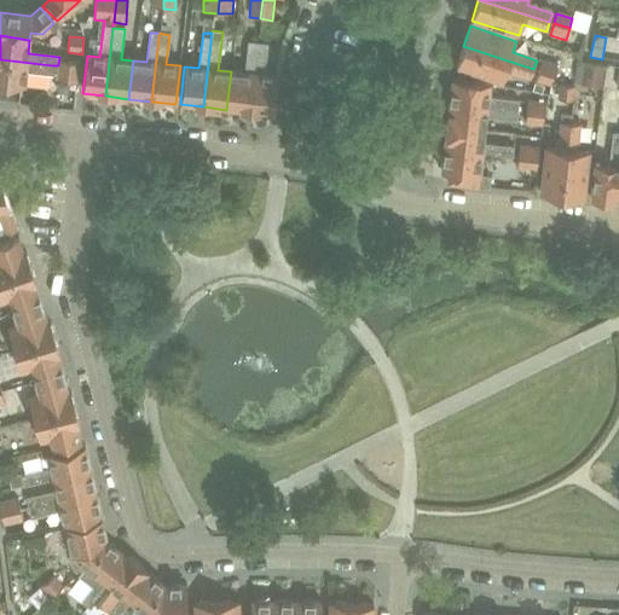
[(249,112),(258,50),(258,44),(248,42),(244,74),(231,71),(226,110),(249,112)]
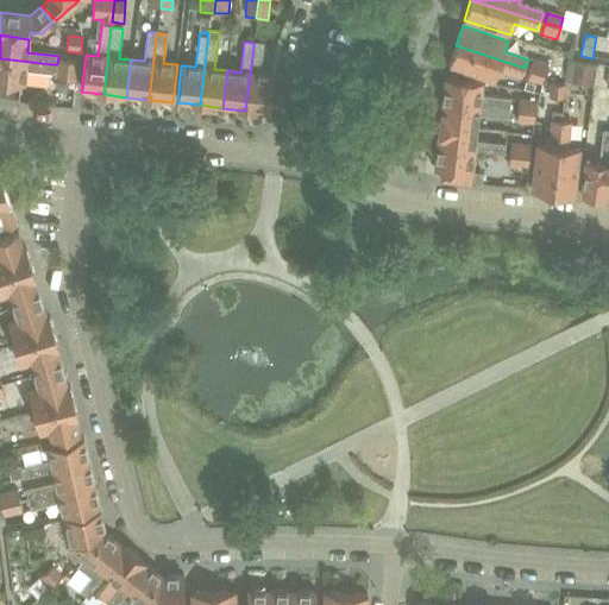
[(253,43),(253,49),(245,111),(269,113),(272,76),(259,75),(263,44),(253,43)]
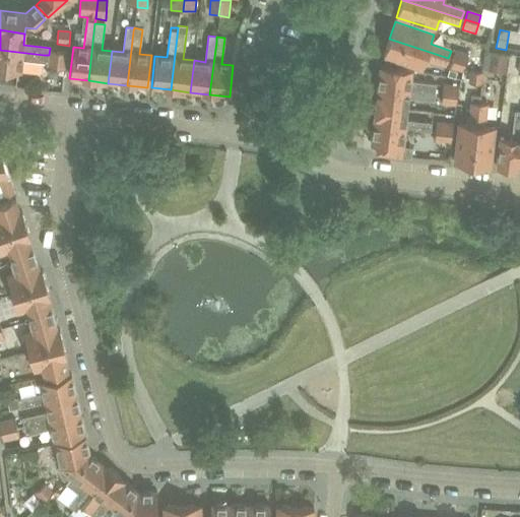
[(446,66),(448,58),(389,39),(384,56),(423,69),(426,59),(446,66)]
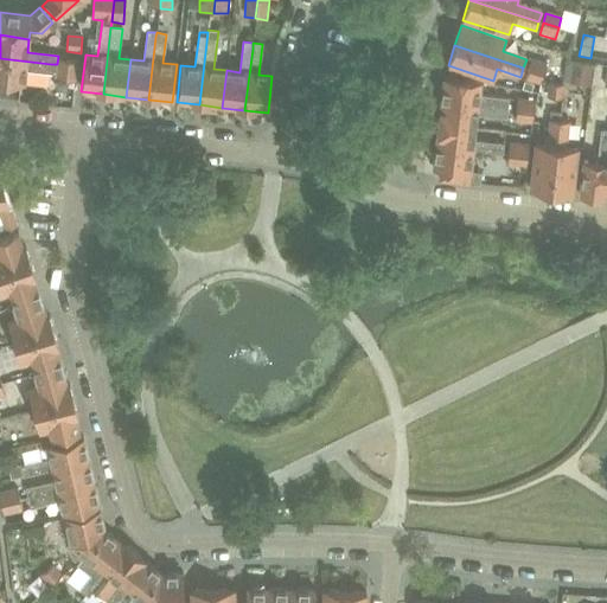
[(57,64),(51,64),(0,58),(0,81),(24,84),(25,71),(56,75),(57,64)]
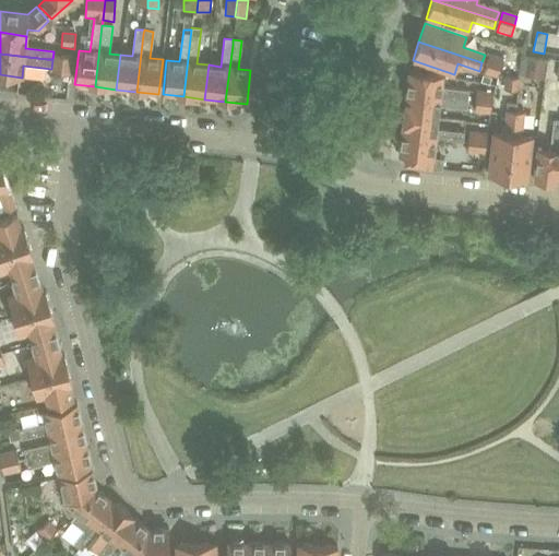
[(487,63),(500,68),(503,60),(490,55),(487,63)]
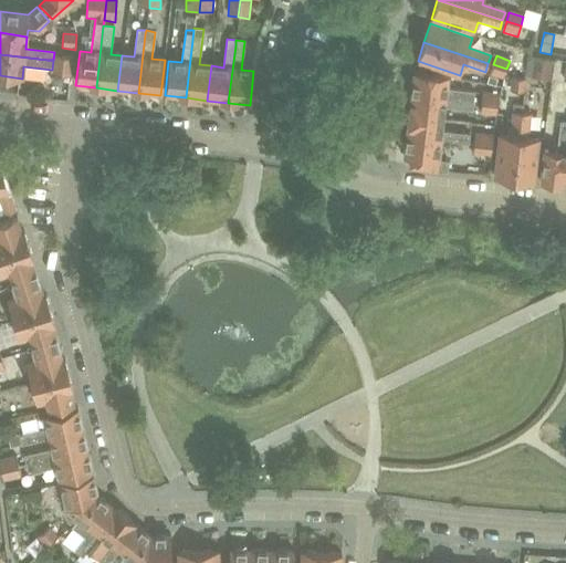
[(75,59),(54,56),(52,75),(73,76),(75,59)]
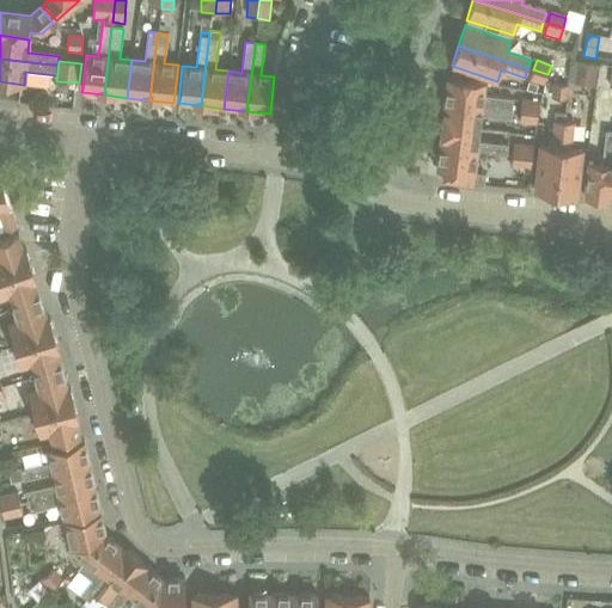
[(577,63),(575,86),(594,88),(598,66),(577,63)]
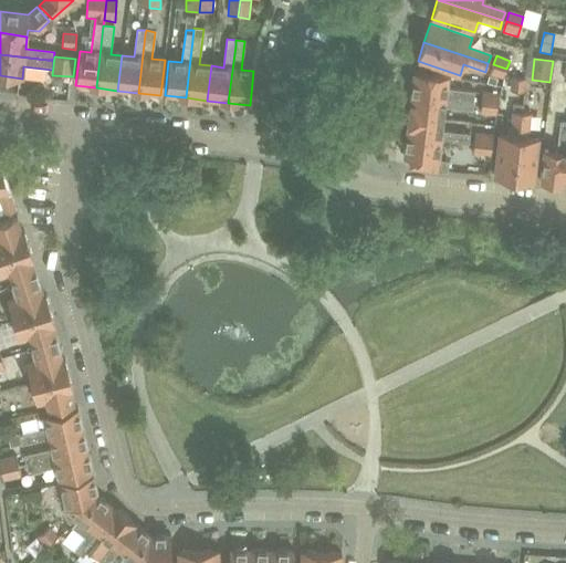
[(506,69),(493,64),(489,76),(503,81),(506,69)]
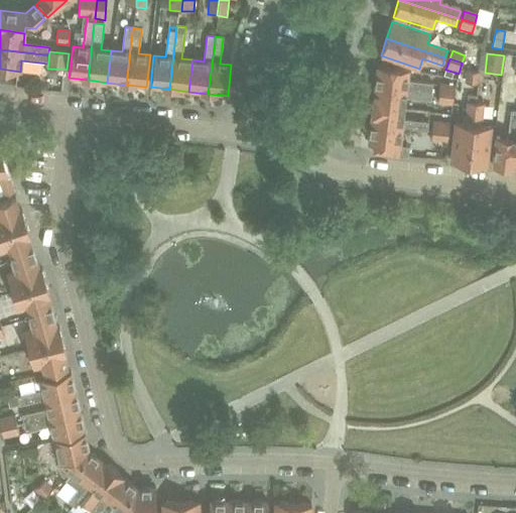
[(375,87),(427,93),(431,93),(432,85),(407,82),(409,70),(377,67),(375,87)]
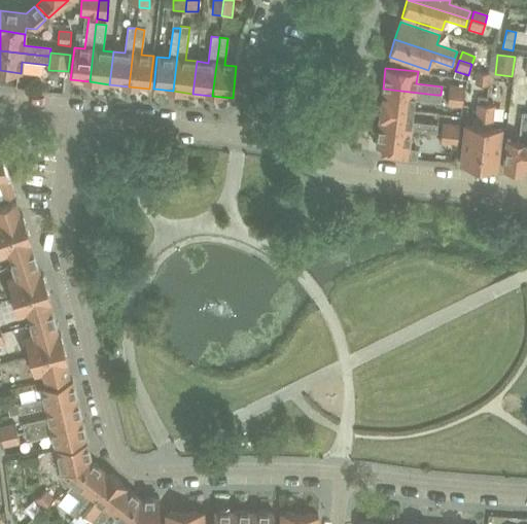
[(463,74),(455,72),(453,78),(461,81),(463,74)]
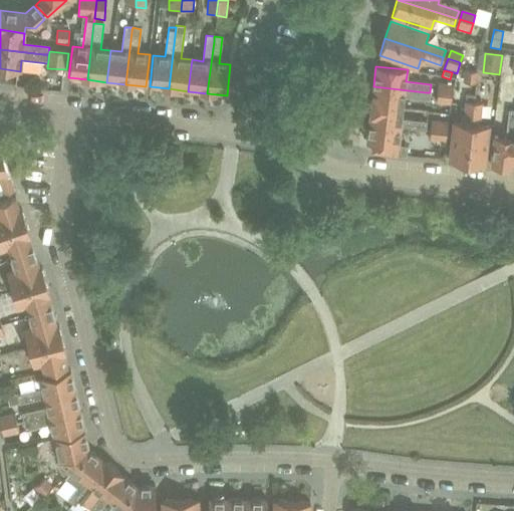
[(478,73),(464,72),(463,83),(477,84),(478,73)]
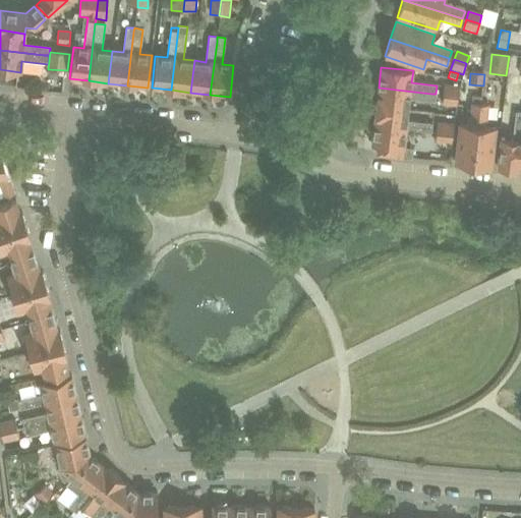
[(444,85),(443,95),(458,97),(460,88),(444,85)]
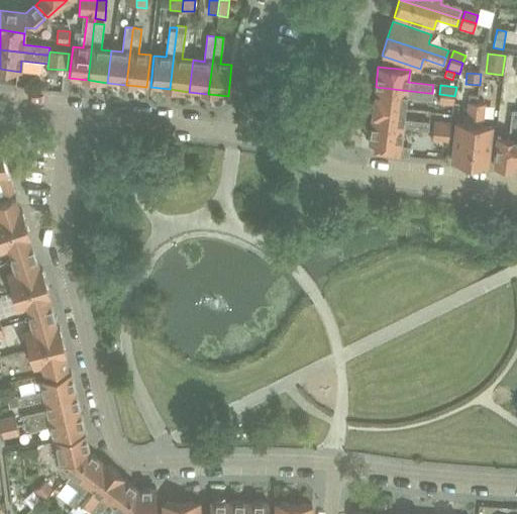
[(374,105),(405,109),(406,99),(431,101),(432,93),(428,93),(376,87),(374,105)]
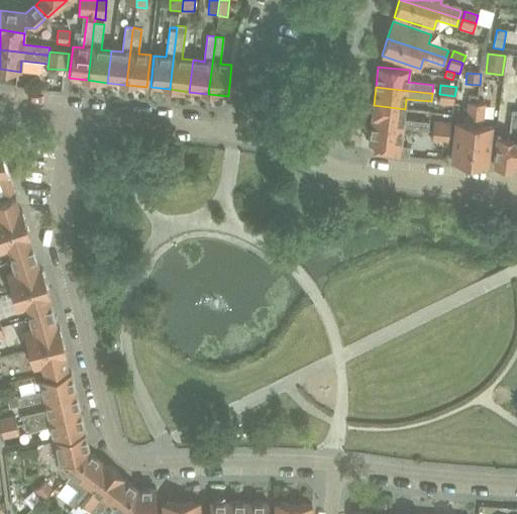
[(479,87),(478,98),(470,165),(488,167),(492,127),(483,125),(486,103),(487,88),(479,87)]
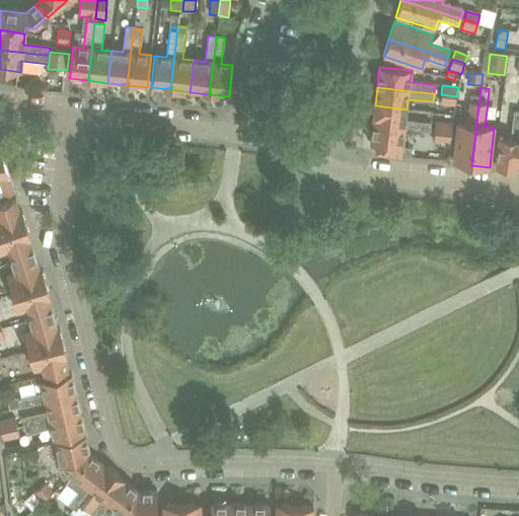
[(456,96),(441,94),(440,105),(455,107),(456,96)]
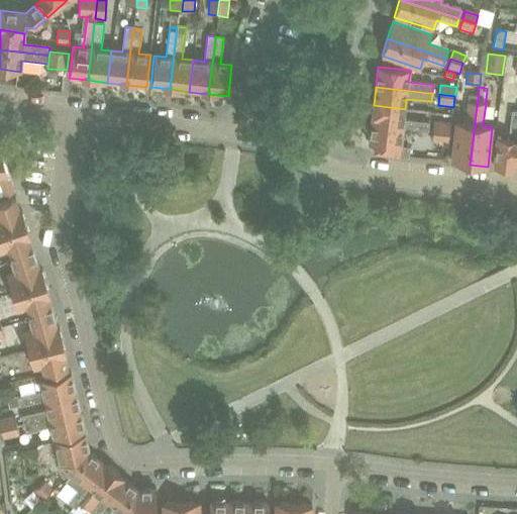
[(470,165),(478,98),(470,97),(467,124),(455,122),(451,163),(470,165)]
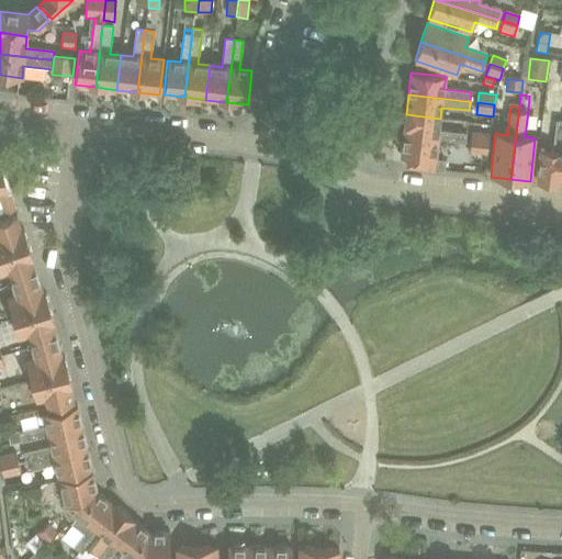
[(439,131),(440,119),(406,114),(404,136),(439,140),(465,143),(467,133),(439,131)]
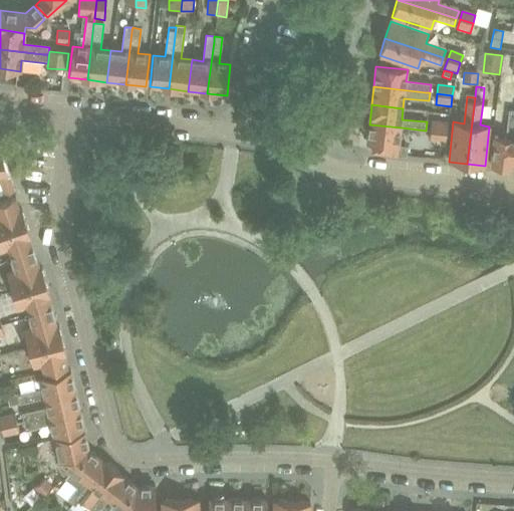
[(511,169),(512,164),(513,147),(513,110),(509,110),(506,139),(494,137),(491,166),(511,169)]
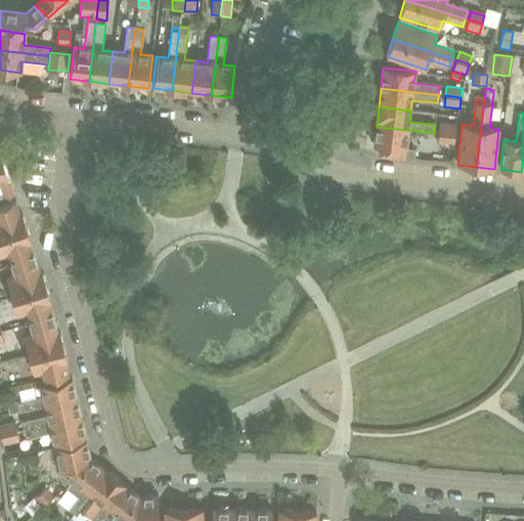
[(439,125),(438,133),(455,135),(456,127),(439,125)]
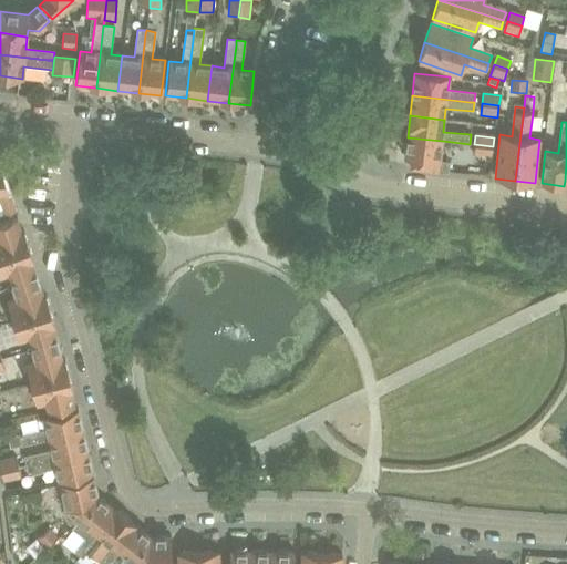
[(441,162),(443,141),(408,137),(404,160),(412,160),(411,170),(447,173),(450,163),(441,162)]
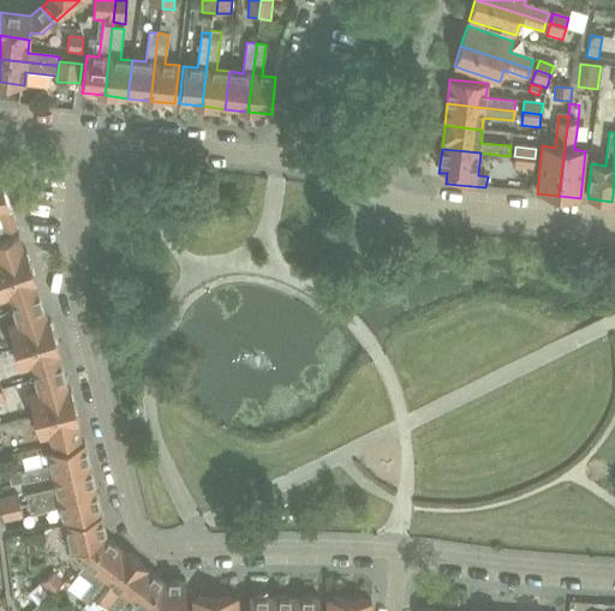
[(535,159),(514,156),(513,169),(533,172),(535,159)]
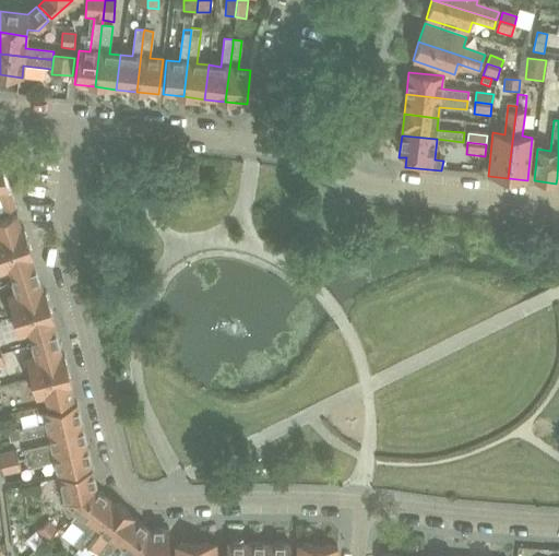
[(0,198),(0,200),(4,213),(13,210),(15,209),(0,165),(0,198)]
